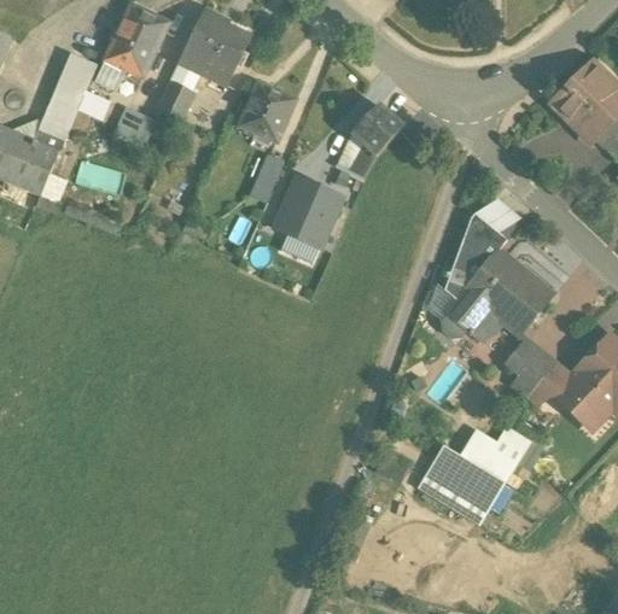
[(229,23),(205,10),(180,60),(227,87),(251,39),(227,25),(229,23)]
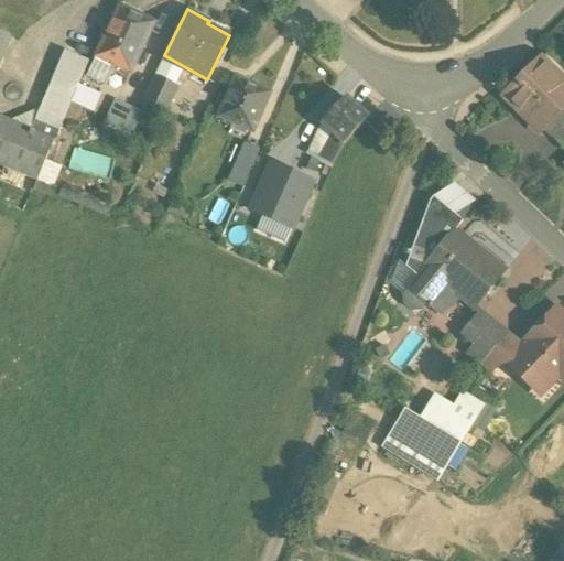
[(133,18),(117,10),(95,55),(110,63),(130,72),(154,22),(136,12),(133,18)]
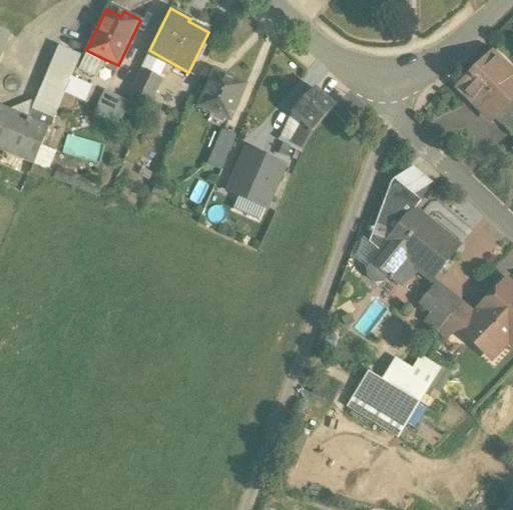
[(0,53),(9,32),(0,28),(0,53)]
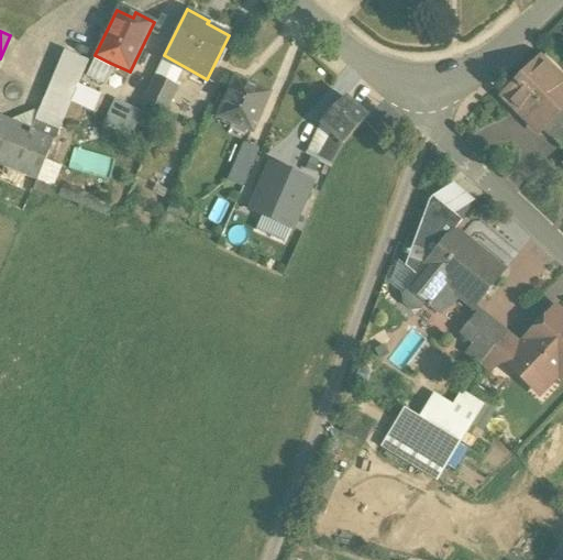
[(110,63),(96,56),(88,72),(90,77),(97,80),(102,78),(110,63)]
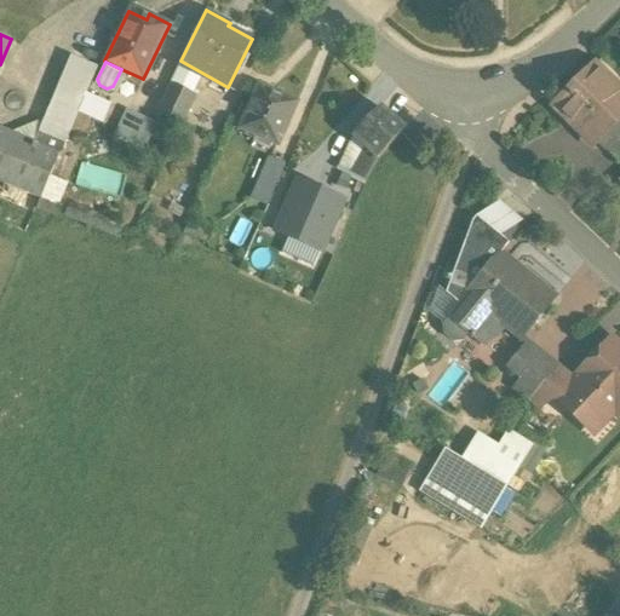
[(9,133),(0,128),(0,180),(40,197),(93,72),(74,63),(49,121),(44,119),(9,133)]
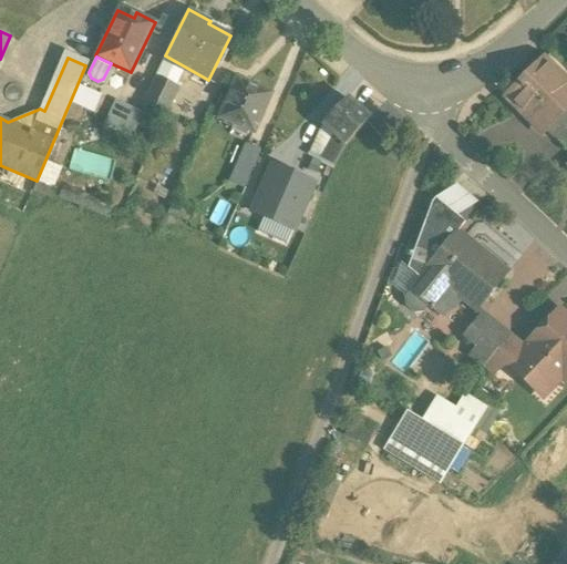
[(566,83),(543,59),(528,74),(528,80),(524,84),(517,84),(506,96),(524,114),(527,114),(528,113),(543,127),(540,131),(542,132),(544,130),(566,106),(566,83)]
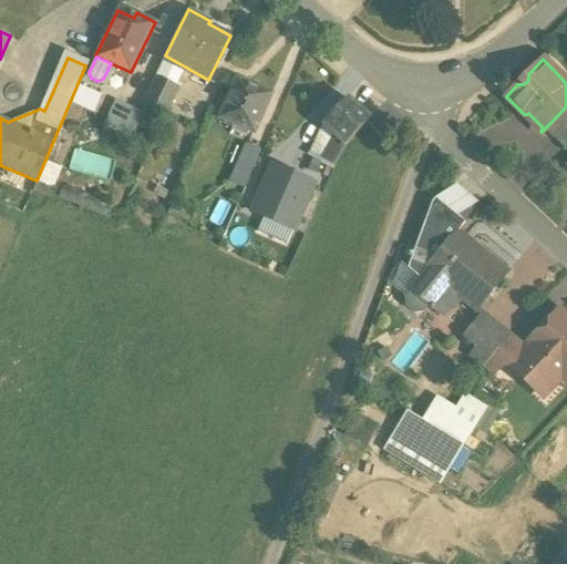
[(178,84),(158,73),(145,100),(166,111),(178,84)]
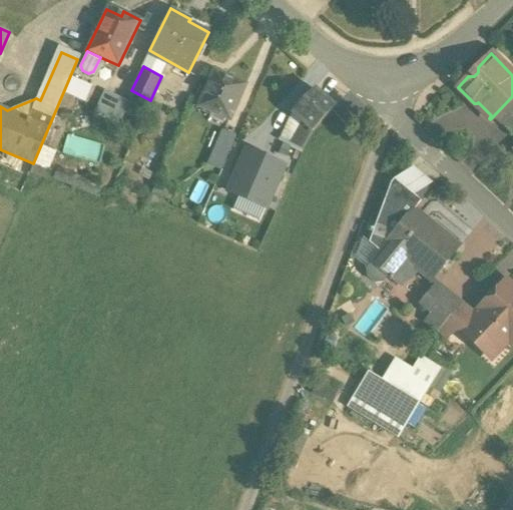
[(244,83),(212,69),(197,105),(228,118),(244,83)]
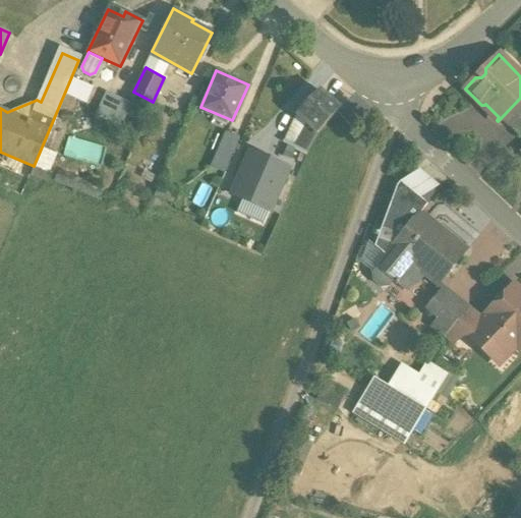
[(107,89),(96,113),(121,125),(132,101),(107,89)]
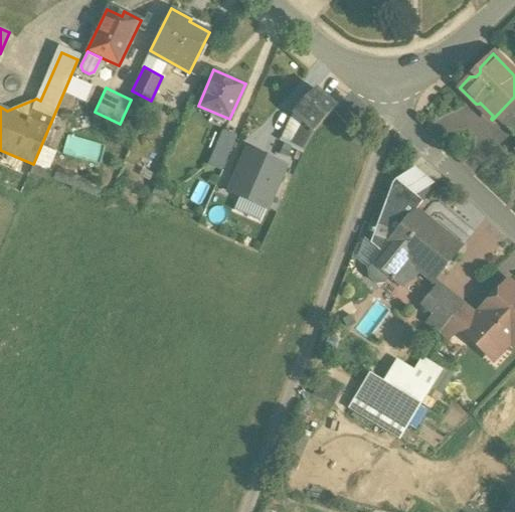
[(315,88),(292,113),(302,122),(313,132),(336,107),(315,88)]
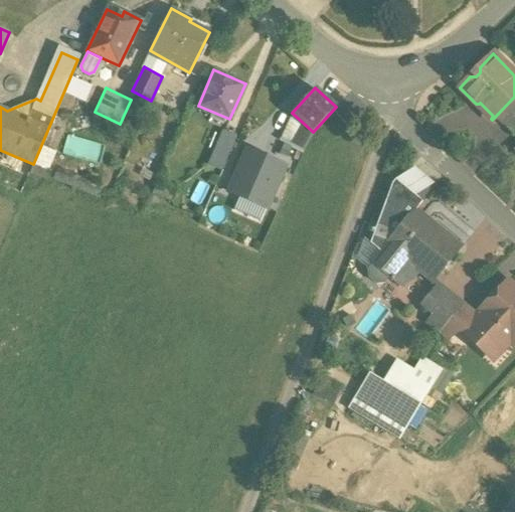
[(514,97),(494,118),(503,126),(504,126),(514,114),(514,97)]
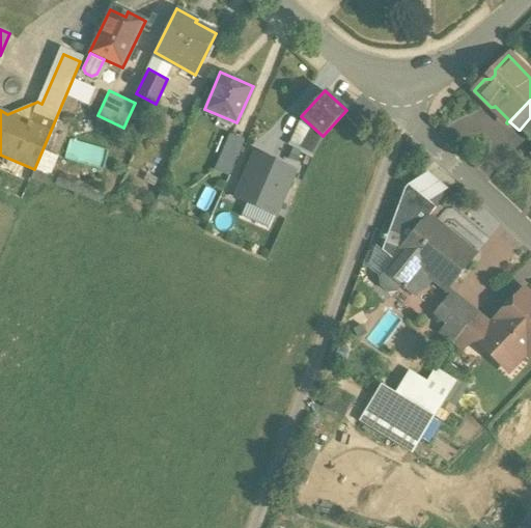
[(281,163),(305,173),(312,156),(299,148),(311,126),(301,116),(281,163)]
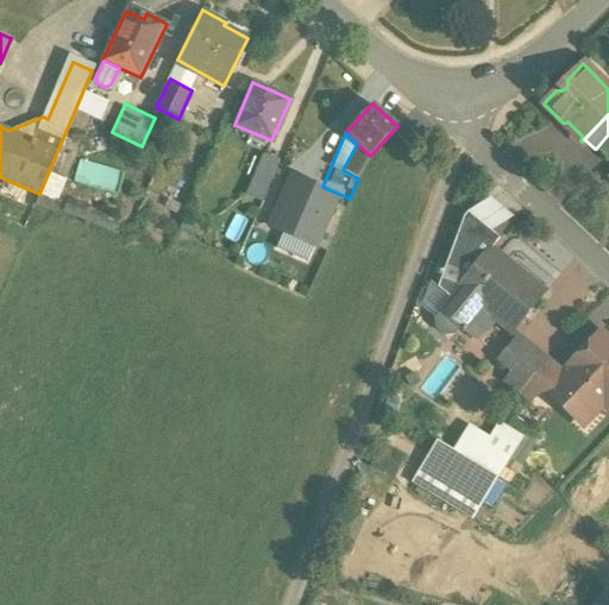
[(608,134),(596,149),(607,159),(608,156),(608,134)]
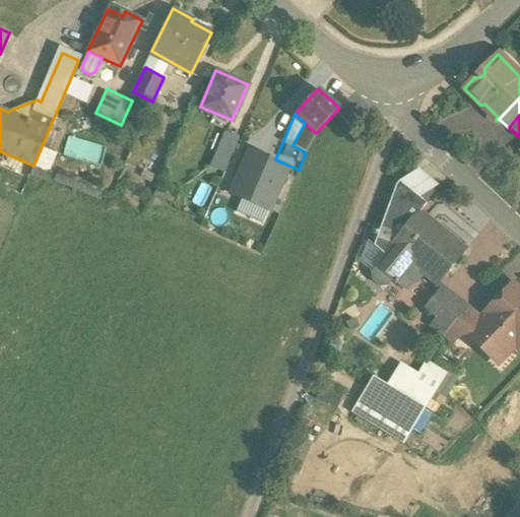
[(305,123),(293,145),(306,152),(316,133),(305,123)]
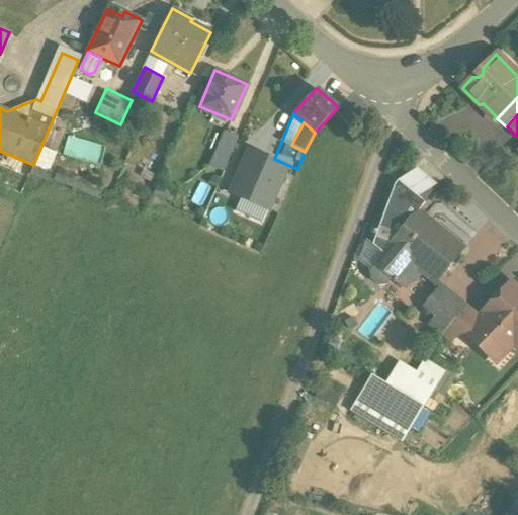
[(208,164),(224,170),(238,136),(223,130),(208,164)]
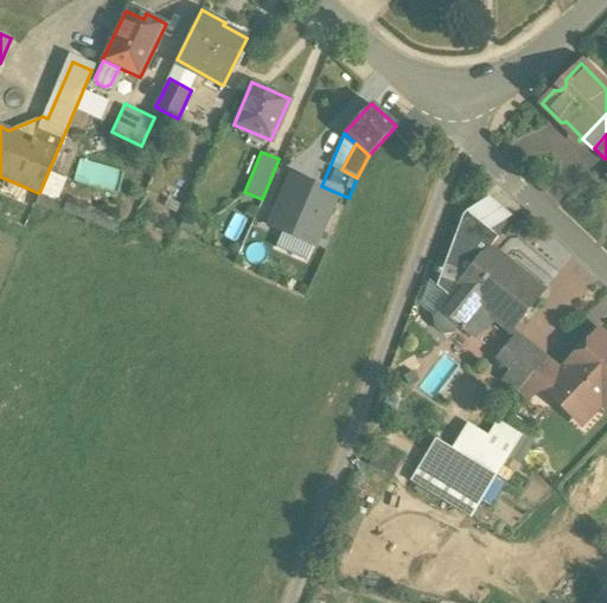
[(84,158),(80,179),(121,186),(125,166),(84,158)]
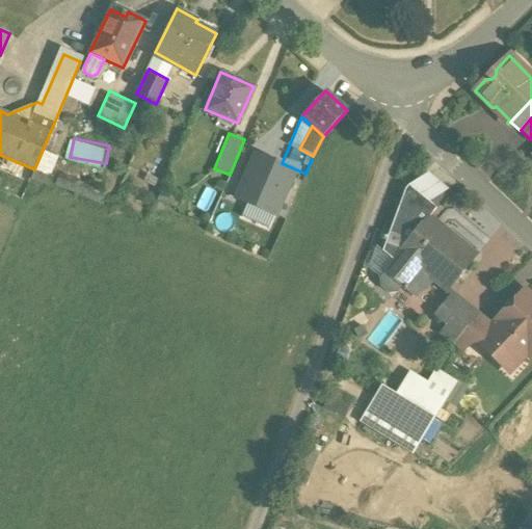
[(295,173),(255,155),(236,197),(276,214),(295,173)]
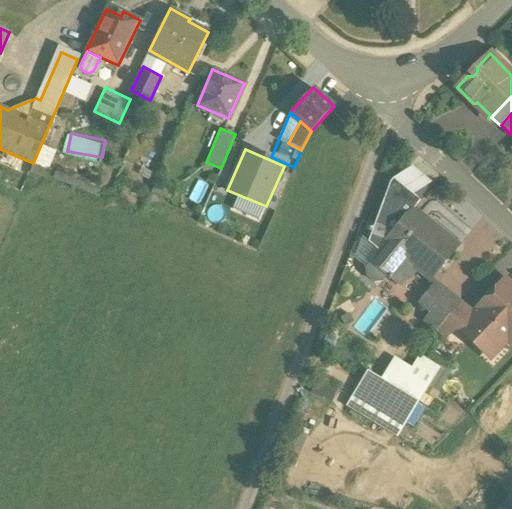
[(368,239),(376,249),(413,208),(419,201),(390,174),(368,239)]
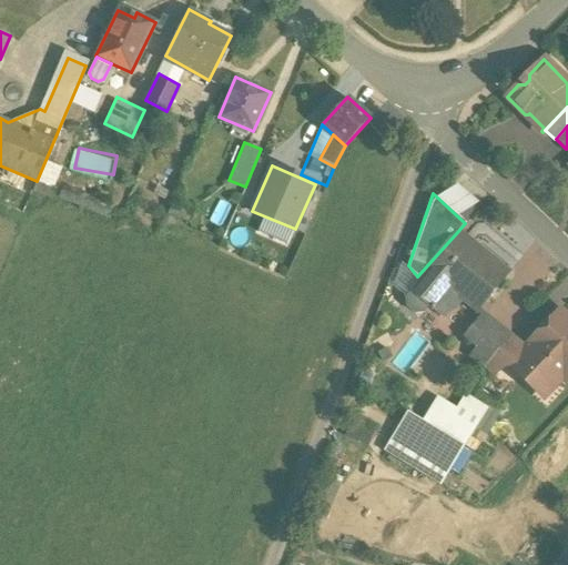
[(458,231),(417,276),(407,289),(412,292),(404,302),(418,314),(427,304),(439,315),(465,299),(477,311),(508,272),(458,231)]
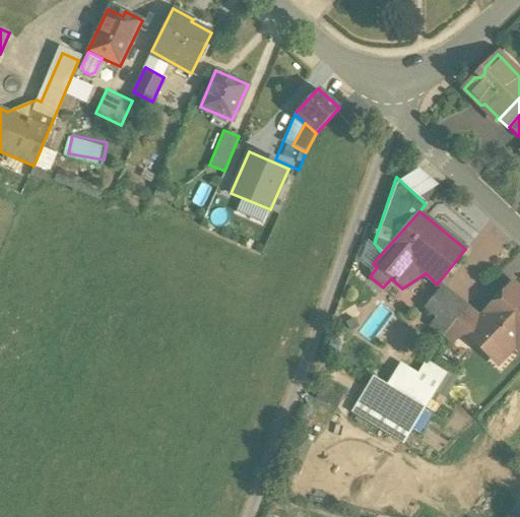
[(479,318),(468,330),(469,331),(496,357),(510,341),(519,349),(519,289),(513,283),(479,318)]
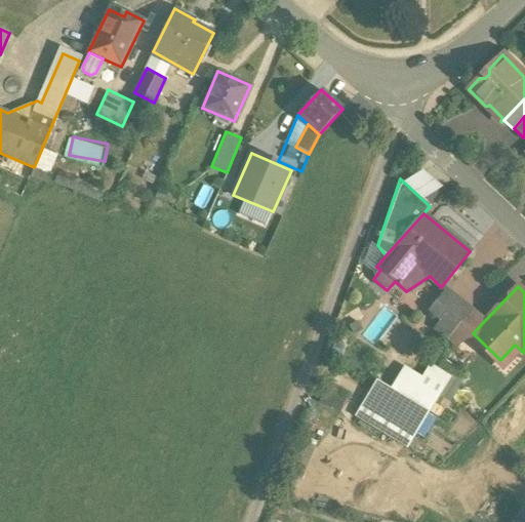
[(447,289),(430,310),(443,320),(459,299),(447,289)]
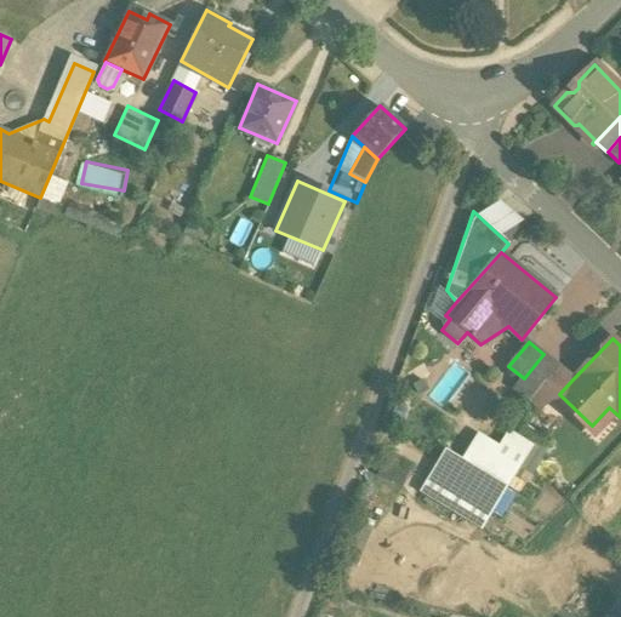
[(543,354),(524,378),(537,389),(559,366),(543,354)]
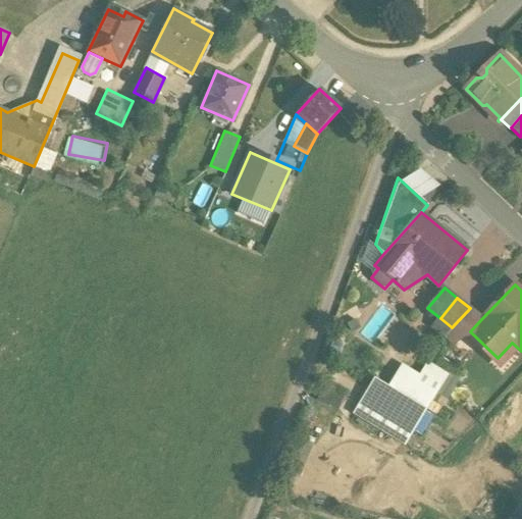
[(452,327),(445,334),(453,343),(471,332),(470,331),(481,319),(470,308),(452,327)]
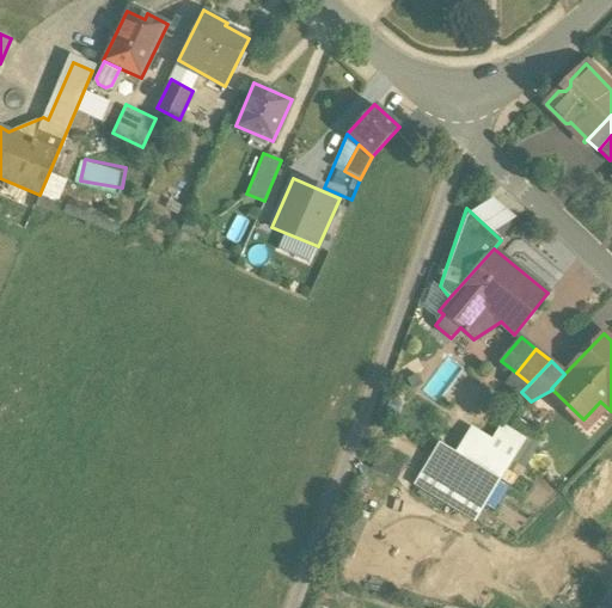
[(501,425),(491,440),(473,429),(459,452),(479,464),(469,480),(489,493),(524,437),(501,425)]
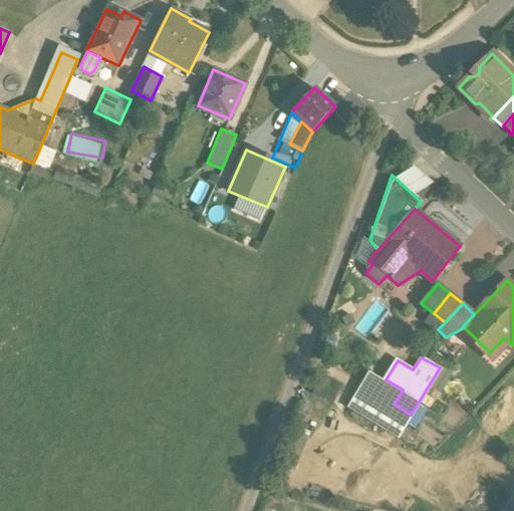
[(398,436),(411,415),(394,404),(403,390),(386,379),(367,368),(345,405),(398,436)]
